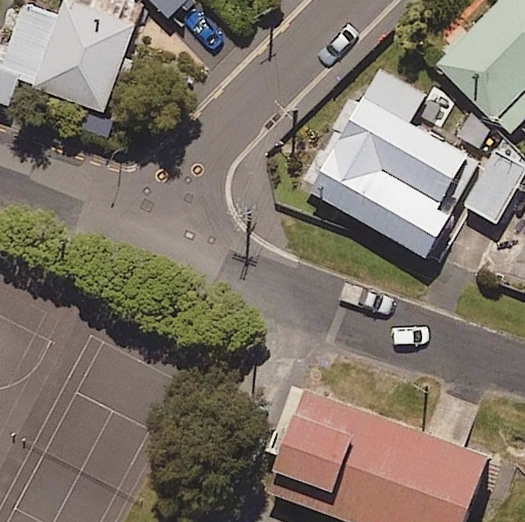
[(144,0),(68,0),(63,15),(26,1),(9,45),(0,42),(0,103),(7,106),(16,80),(103,112),(144,0)]
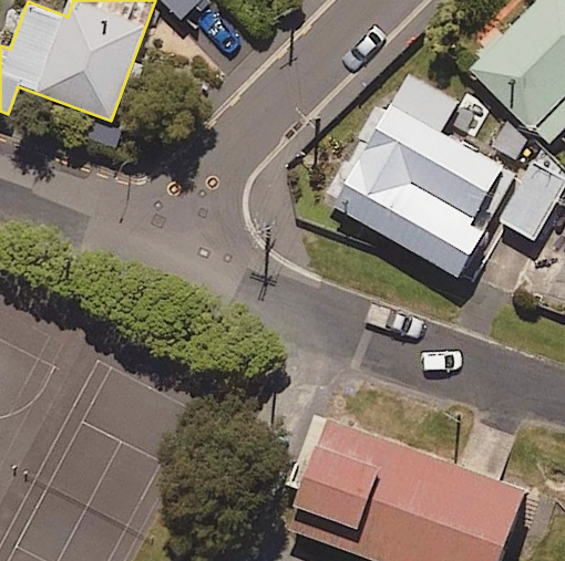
[(164,0),(183,19),(202,0),(164,0)]
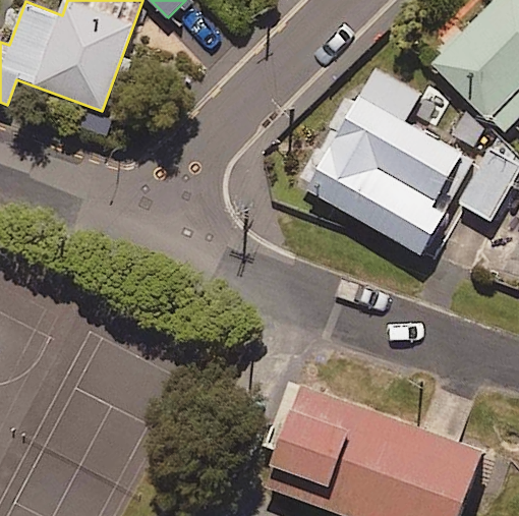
[(497,0),(431,65),(501,135),(518,117),(518,0),(497,0)]
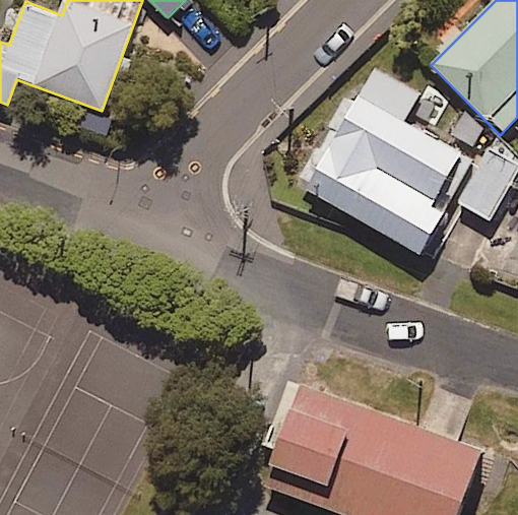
[(419,92),(367,63),(298,187),(421,257),(475,161),(403,120),(419,92)]
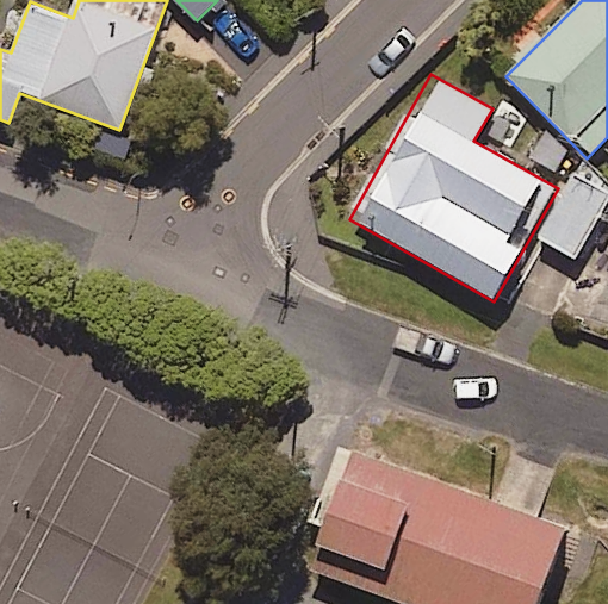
[(537,238),(576,259),(607,199),(607,191),(572,173),(537,238)]
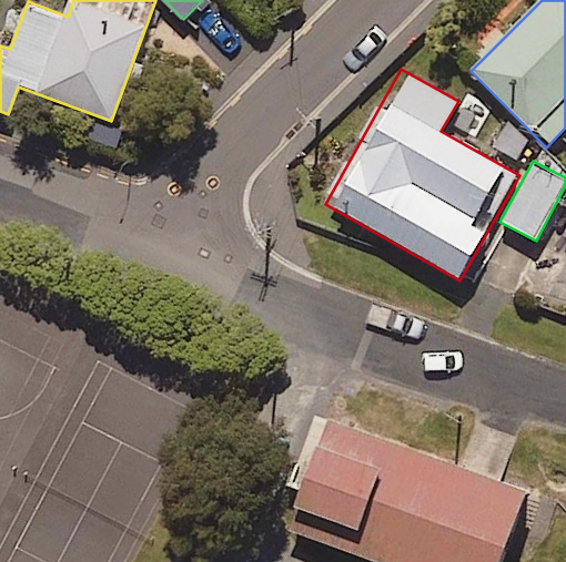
[(515,561),(541,493),(342,421),(302,530),(388,561),(515,561)]
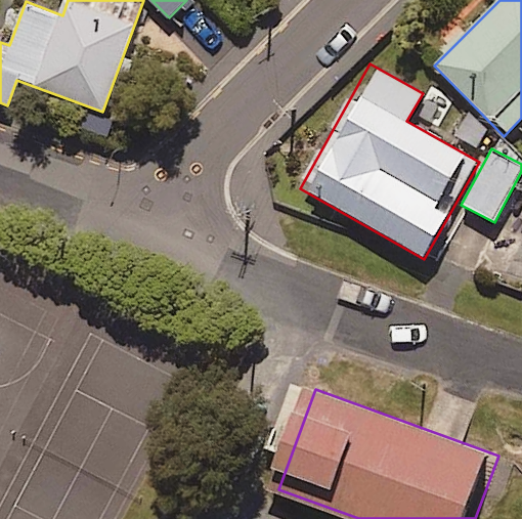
All buildings are outlined.
